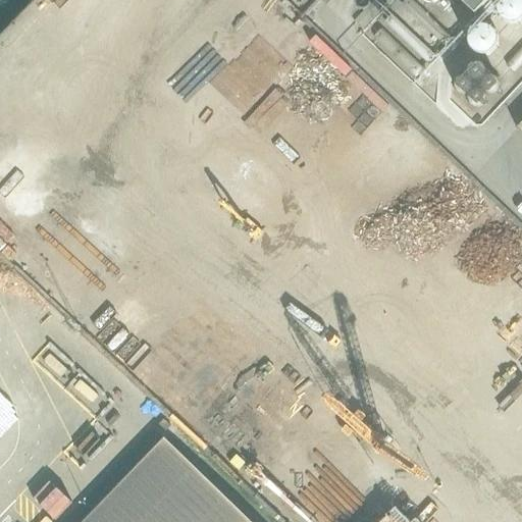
[(460,0),(475,13),(487,0),(460,0)]
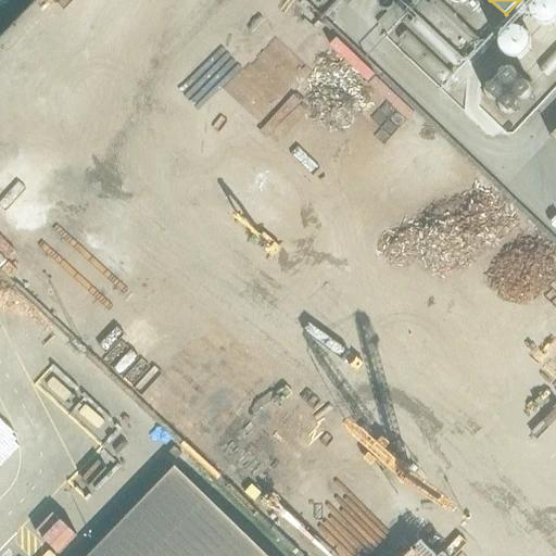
[(218,55),(227,62),(238,49),(229,41),(218,55)]
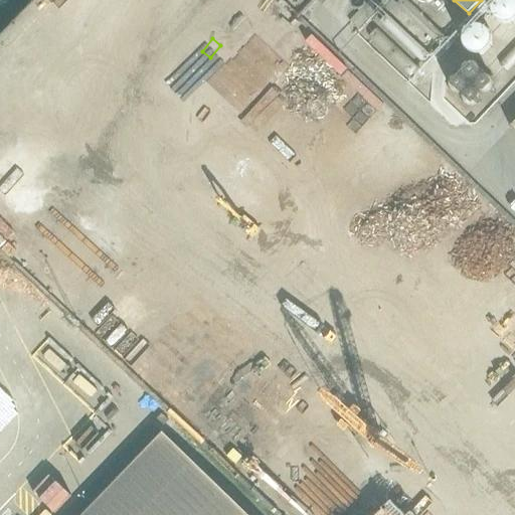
[(73,292),(83,301),(98,286),(88,277),(73,292)]
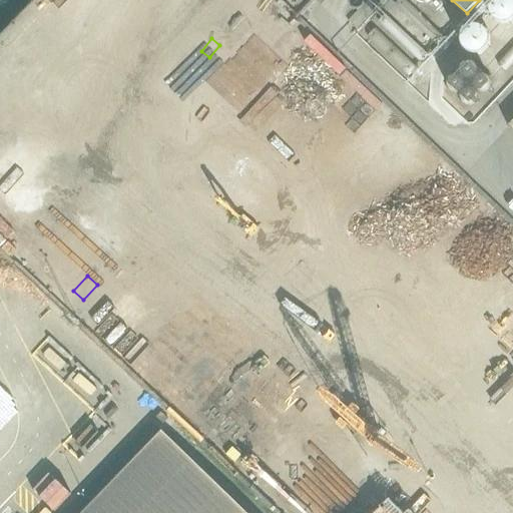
[(93,318),(129,352),(154,326),(118,292),(93,318)]
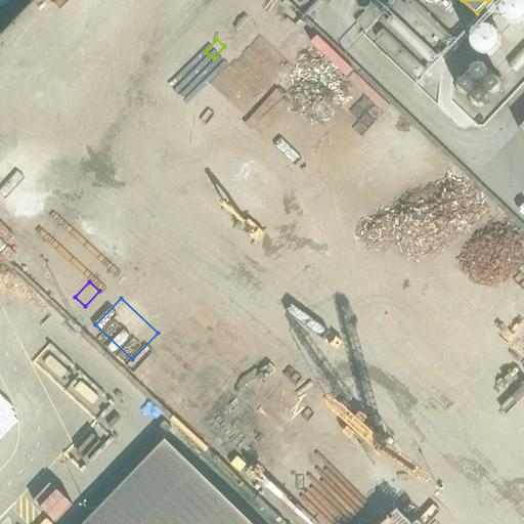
[(0,316),(0,335),(8,330),(0,316)]
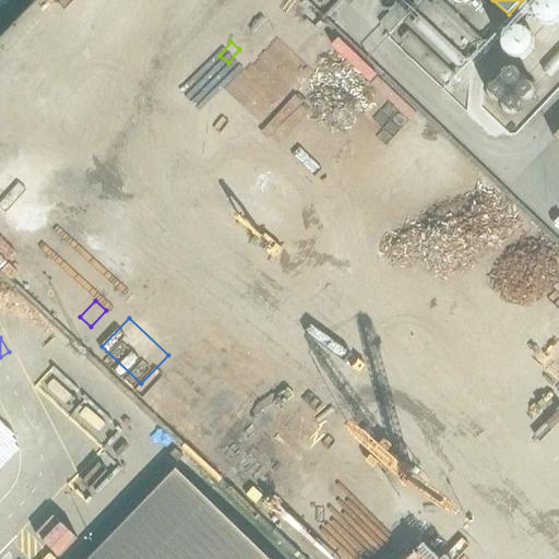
[(503,382),(503,399),(516,399),(518,382),(503,382)]
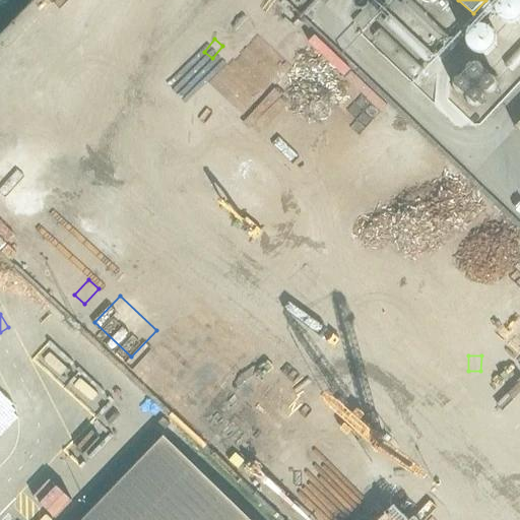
[(519,359),(508,373),(519,384),(519,359)]
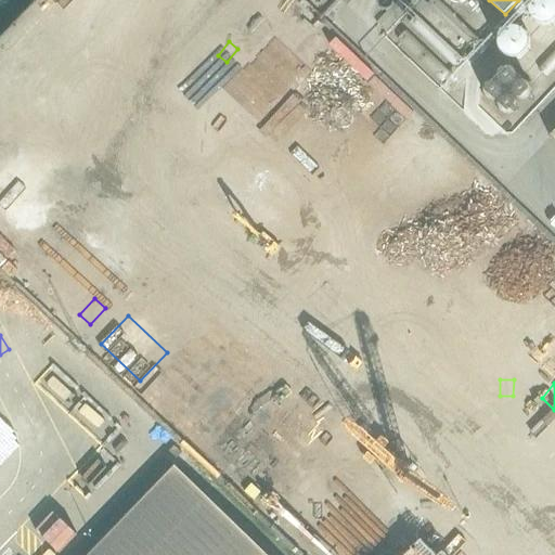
[(267,554),(175,465),(88,554),(267,554)]
